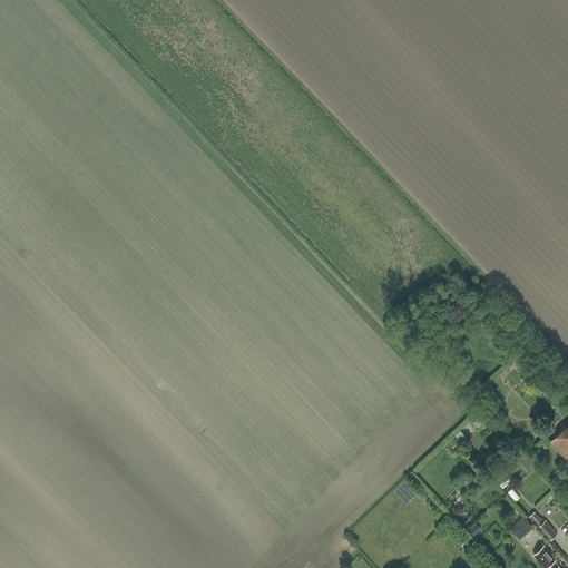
[(567,426),(548,443),(559,454),(562,451),(567,457),(567,426)]
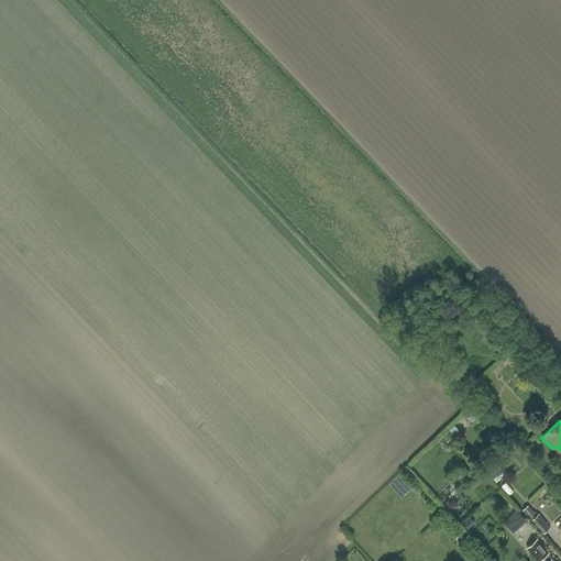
[(539,514),(537,510),(530,504),(525,508),(534,518),(539,514)]
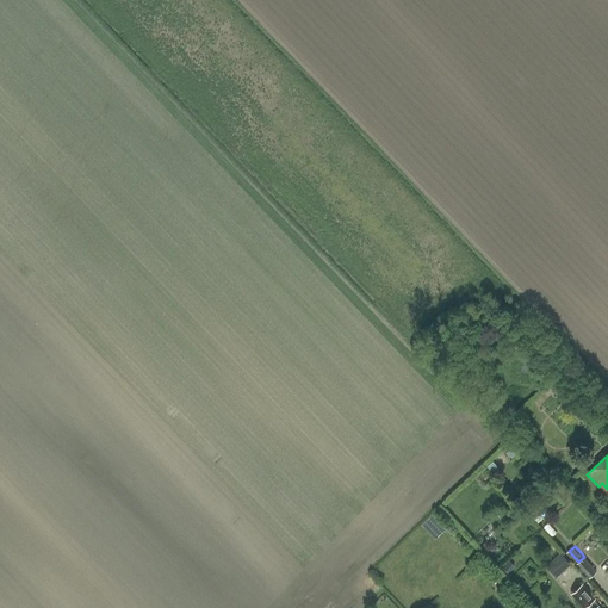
[(559,575),(574,563),(564,551),(550,563),(559,575)]
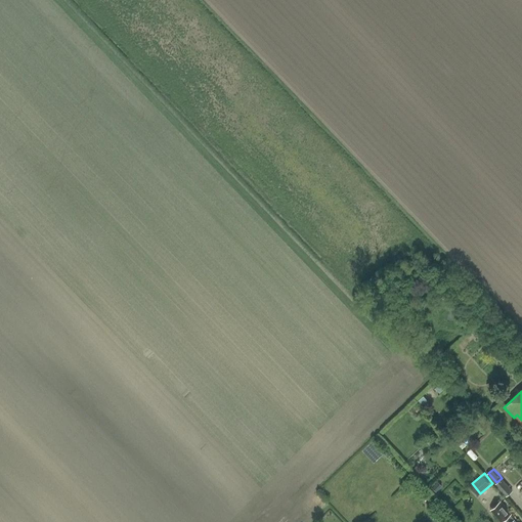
[(443,477),(436,481),(441,491),(449,486),(443,477)]
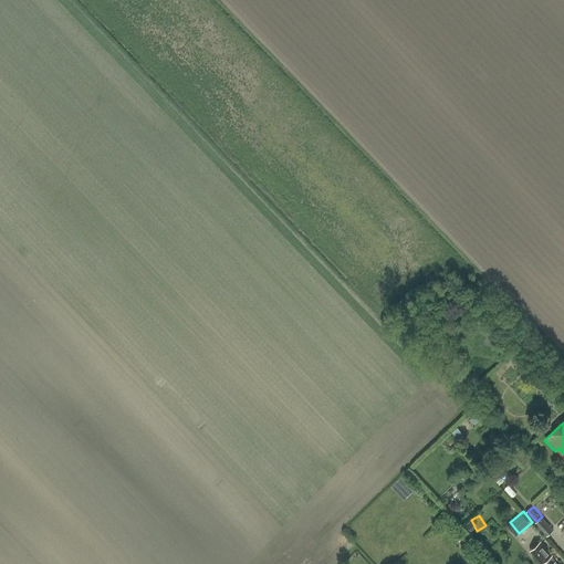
[(549,534),(555,529),(544,515),(542,517),(536,521),(549,534)]
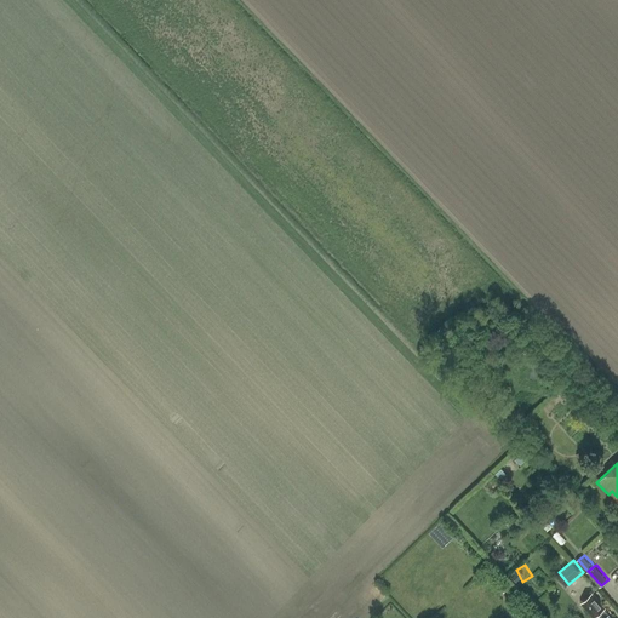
[(594,591),(583,601),(596,616),(599,614),(601,617),(617,617),(616,617),(614,617),(611,613),(606,607),(607,606),(594,591)]
